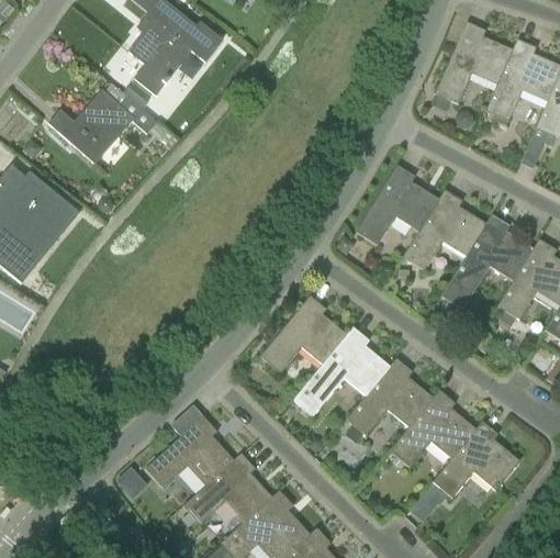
[(6,0),(0,7),(0,22),(4,18),(14,8),(6,0)]
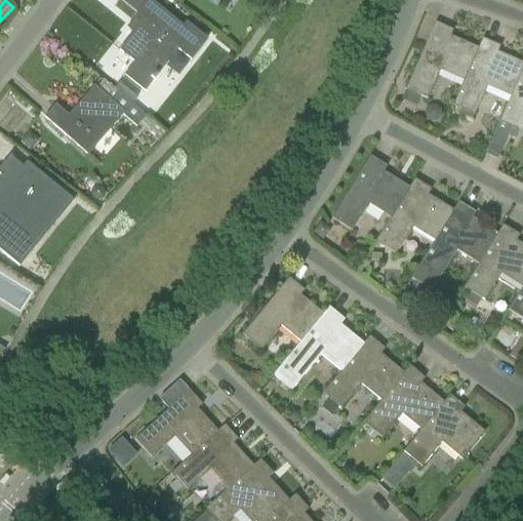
[(134,16),(136,17),(130,26),(134,29),(121,47),(136,59),(126,72),(146,89),(179,48),(192,57),(208,37),(187,21),(184,25),(154,0),(125,0),(138,10),(134,16)]
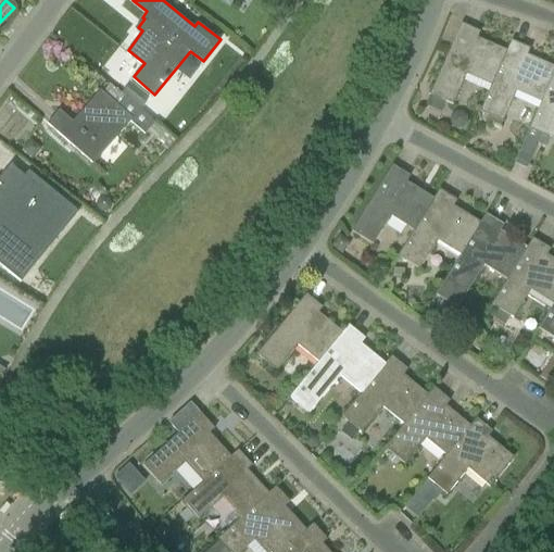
[(483,79),(492,84),(507,48),(471,33),(474,26),(462,21),(430,91),(447,99),(453,101),(469,65),(487,72),(483,79)]
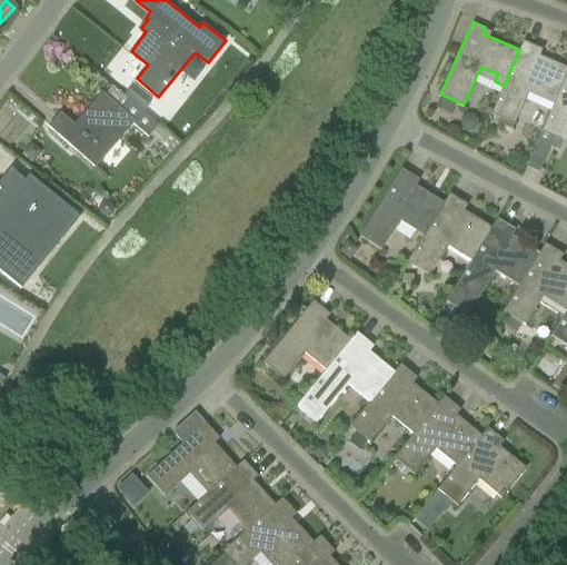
[(519,49),(504,86),(493,112),(515,122),(531,85),(548,91),(546,99),(555,102),(566,73),(566,65),(534,50),(536,45),(524,39),(519,49)]
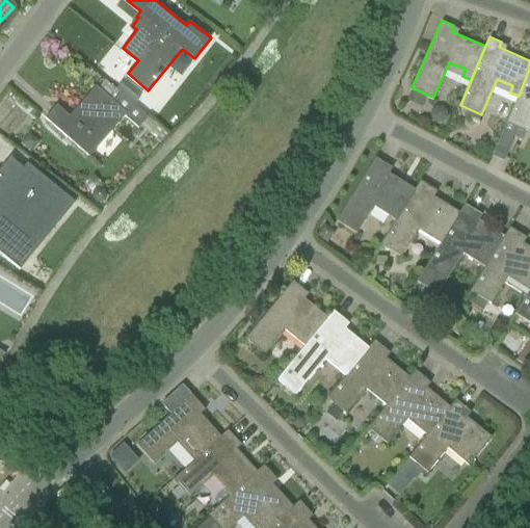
[(529,69),(519,96),(503,131),(514,136),(519,126),(529,130),(529,69)]
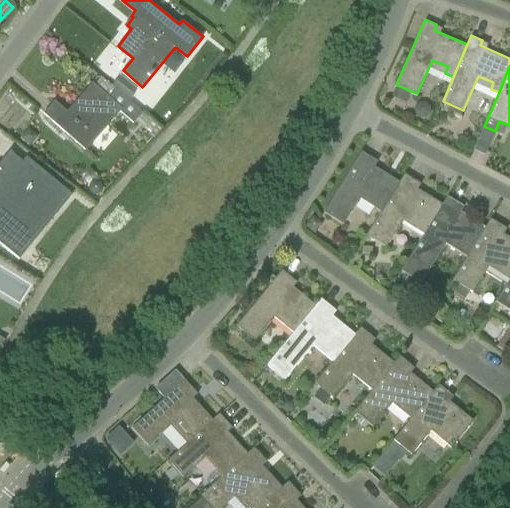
[(102,75),(96,83),(93,81),(74,104),(76,106),(71,113),(55,99),(45,111),(86,149),(121,109),(134,120),(136,119),(143,111),(130,99),(112,84),(102,75)]
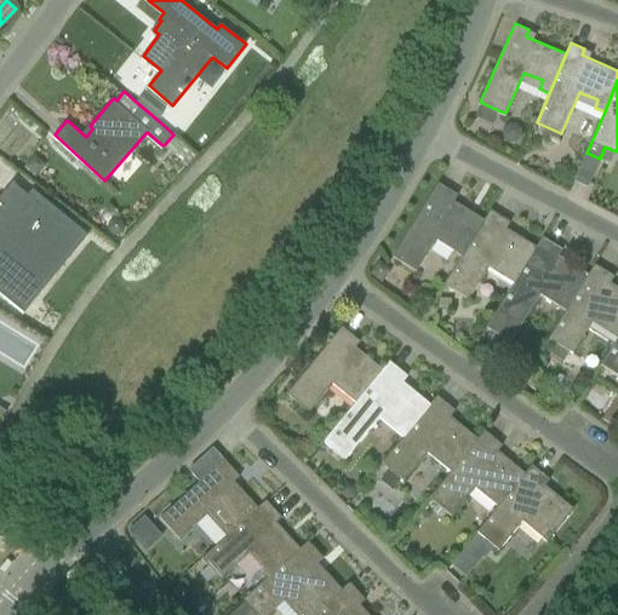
[(158,120),(167,108),(146,91),(136,102),(158,120)]
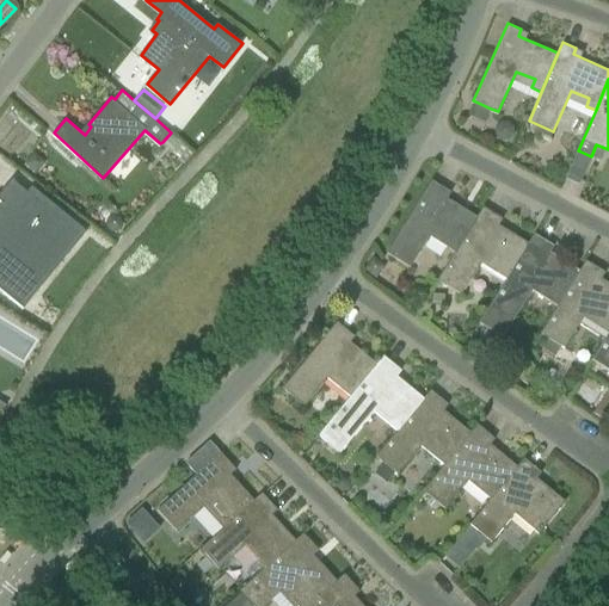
[(486,121),(491,109),(473,100),(468,112),(486,121)]
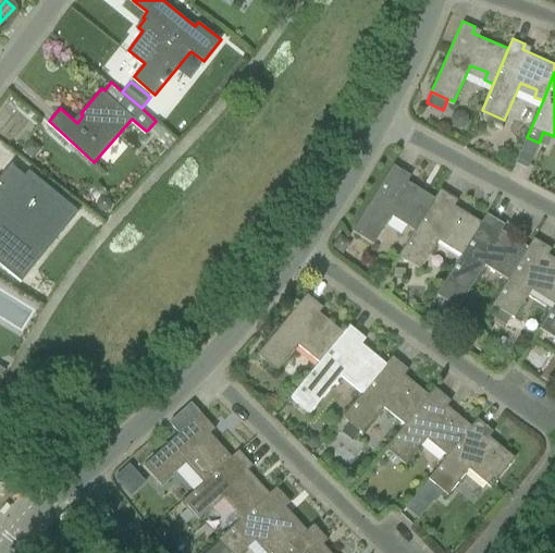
[(34,157),(38,151),(36,140),(31,137),(22,147),(34,157)]
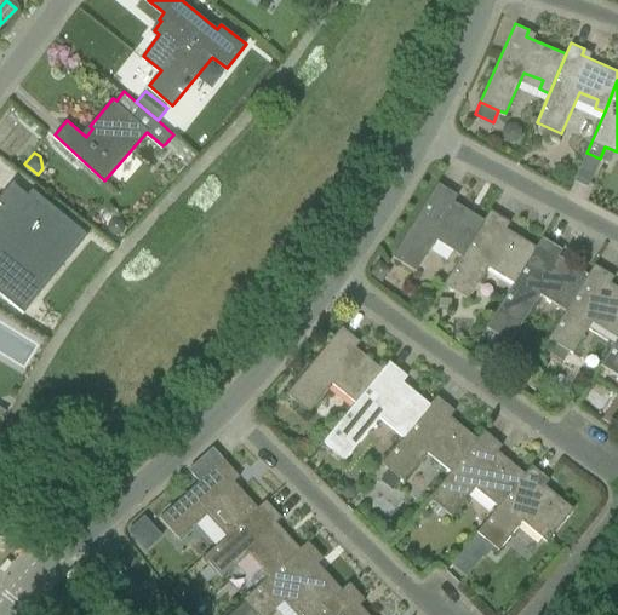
[(0,288),(0,289),(18,266),(50,292),(74,263),(32,228),(58,196),(23,168),(21,172),(0,196),(0,201),(4,205),(0,207),(0,288)]
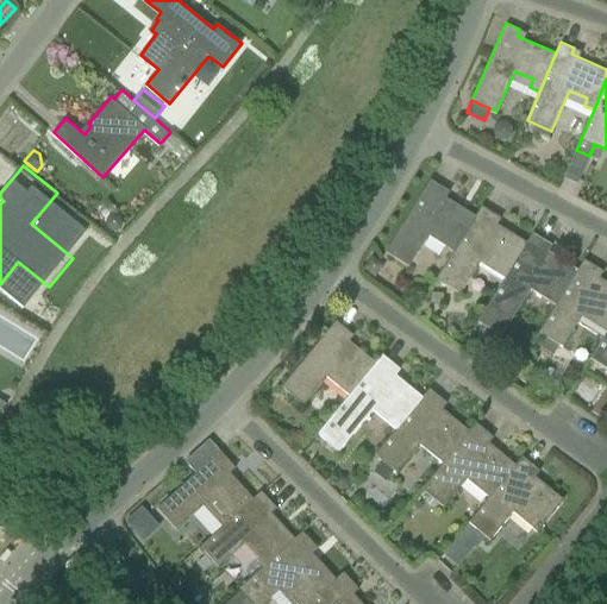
[(444,244),(455,250),(476,214),(458,203),(439,192),(443,186),(431,178),(386,250),(410,265),(432,227),(449,238),(444,244)]
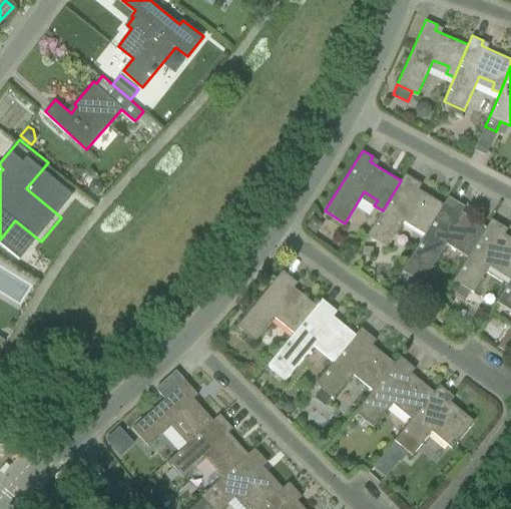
[(413,184),(416,179),(406,172),(401,180),(383,210),(369,233),(388,245),(408,214),(422,223),(418,228),(425,233),(426,233),(444,203),(413,184)]
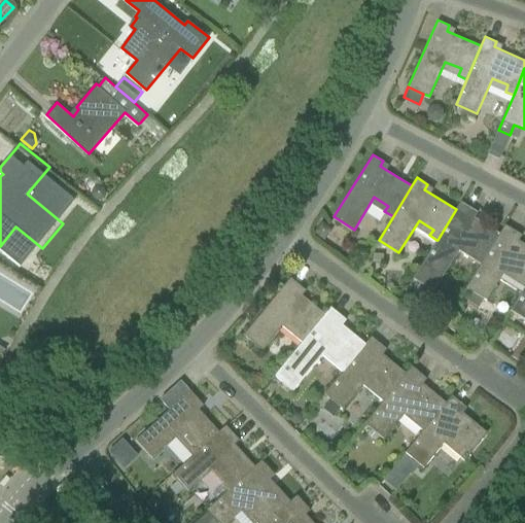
[(438,240),(436,240),(414,277),(417,279),(424,283),(434,289),(463,243),(477,251),(473,257),(481,263),(500,232),(468,212),(471,207),(461,201),(456,209),(438,240)]
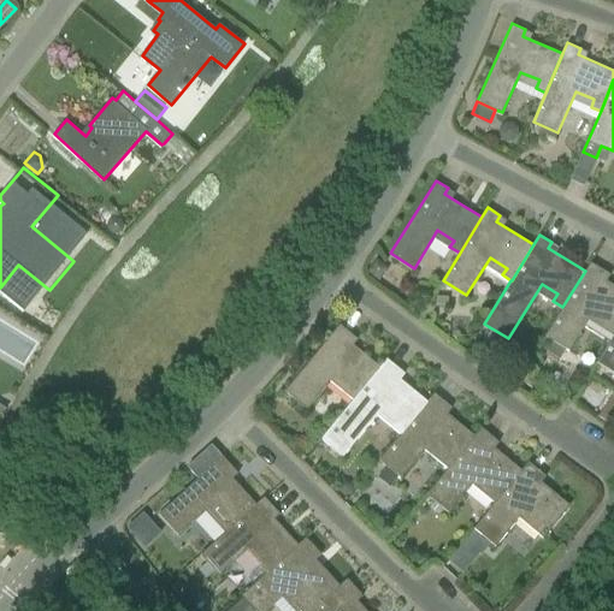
[(390,266),(377,256),(367,270),(381,278),(390,266)]
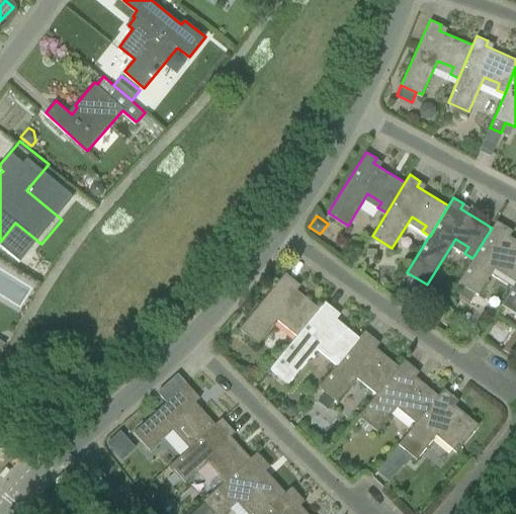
[(479,293),(498,262),(511,270),(508,276),(515,280),(515,239),(504,232),(507,227),(497,220),(492,228),(473,258),(458,280),(465,285),(476,292),(479,293)]
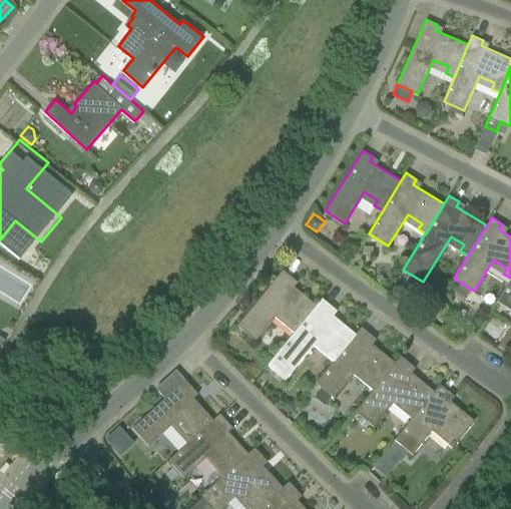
[(364,252),(374,252),(374,244),(365,244),(364,252)]
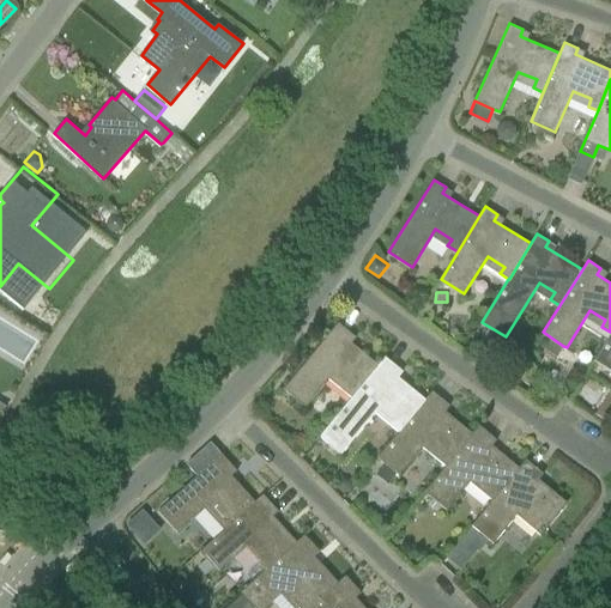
[(345,336),(350,330),(338,322),(284,388),(306,406),(334,371),(349,383),(344,389),(352,396),(379,364),(364,352),(345,336)]
